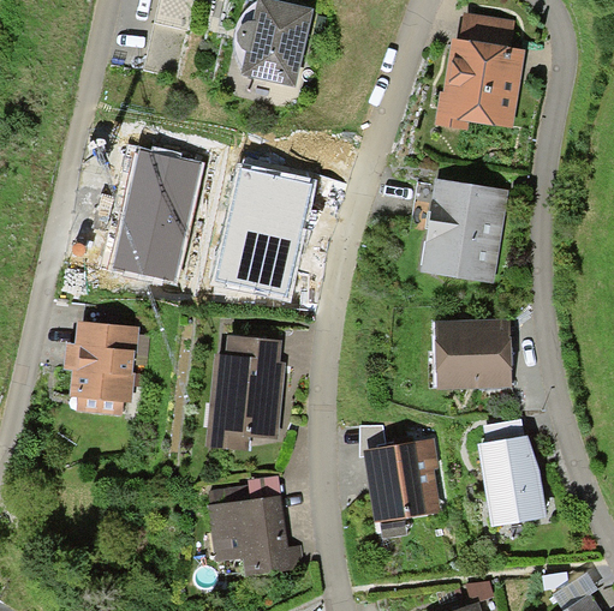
[(158,0),(154,21),(185,27),(190,0),(158,0)]
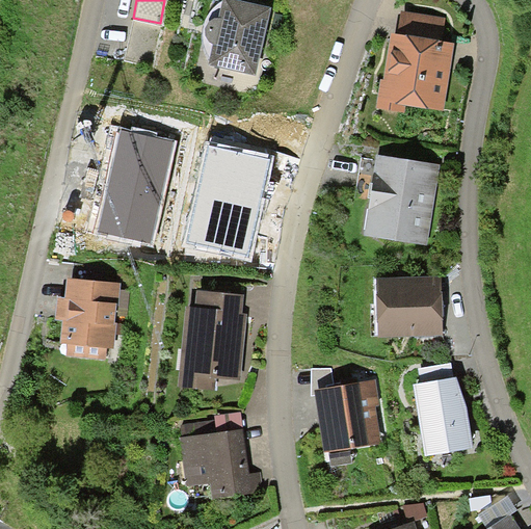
[(212,44),(208,64),(256,76),(270,7),(237,0),(221,0),(218,18),(215,18),(213,20),(209,22),(208,23),(206,25),(204,28),(204,32),(205,34),(205,36),(206,38),(208,42),(209,43),(211,43),(212,44)]
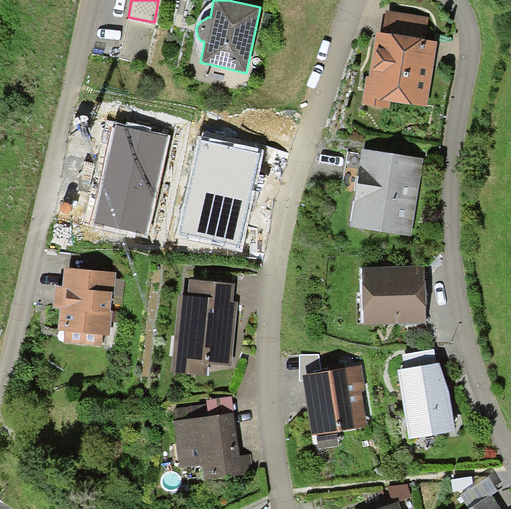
[(385,10),(382,33),(425,39),(428,16),(385,10)]
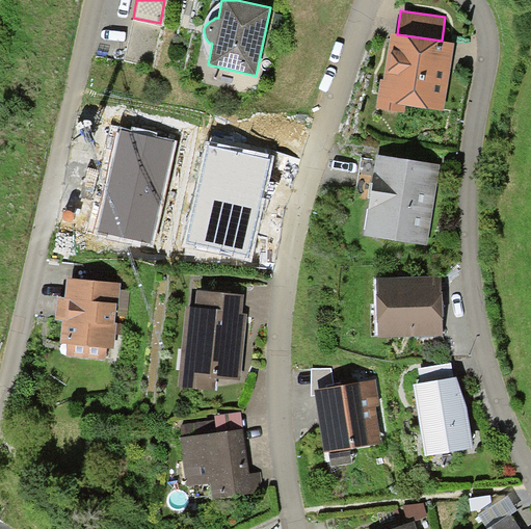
[(152,63),(160,23),(133,18),(124,57),(152,63)]
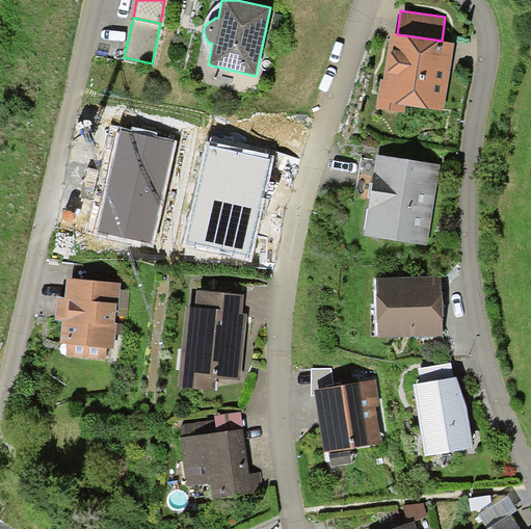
[(397,34),(390,32),(383,79),(379,79),(375,106),(403,110),(404,104),(443,110),(450,59),(453,43),(442,41),(397,34)]
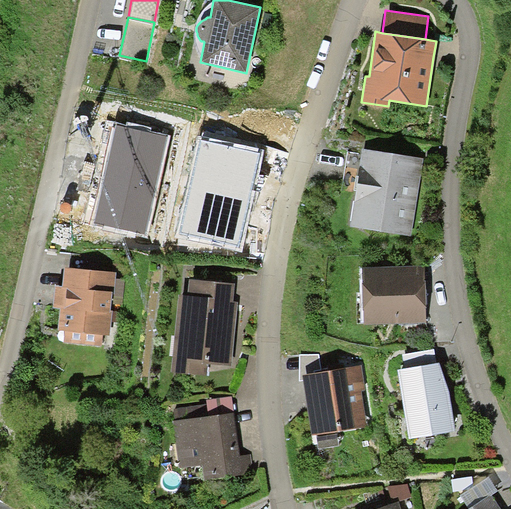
[(166,134),(116,123),(95,219),(145,230),(166,134)]
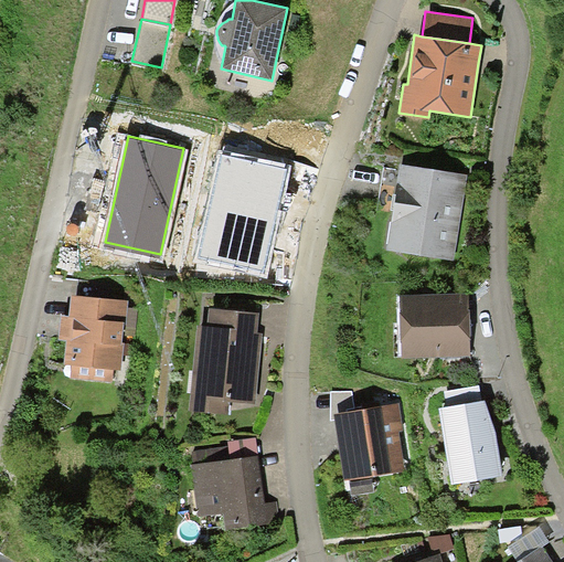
[(284,167),(221,154),(200,253),(263,266),(267,243),(278,191),(284,167)]
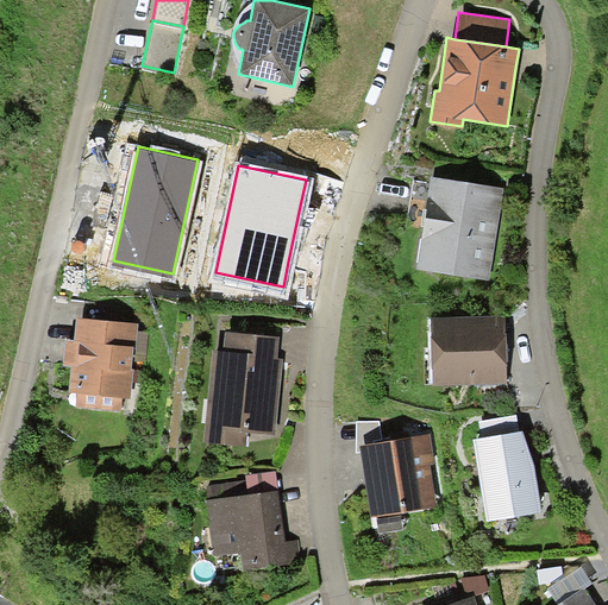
[(431,175),(415,268),(489,279),(503,187),(431,175)]
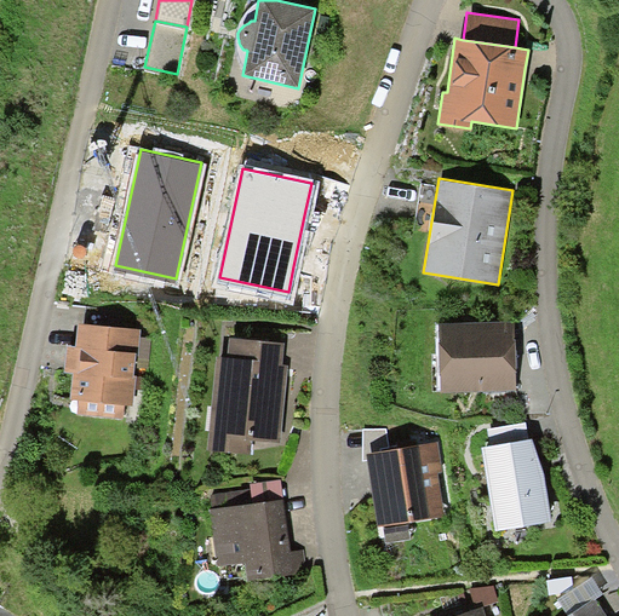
[(488,321),(437,323),(439,343),(437,343),(440,392),(516,389),(513,320),(488,321)]
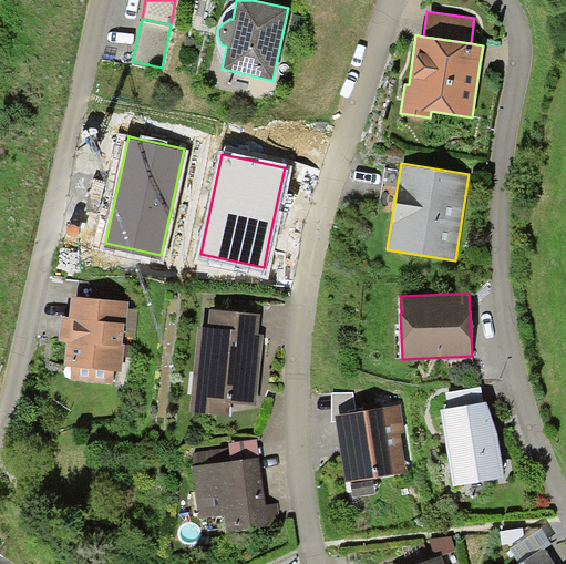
[(127,300),(70,295),(68,318),(61,317),(60,328),(59,340),(67,341),(64,365),(71,366),(70,377),(111,381),(112,369),(121,370),(127,300)]
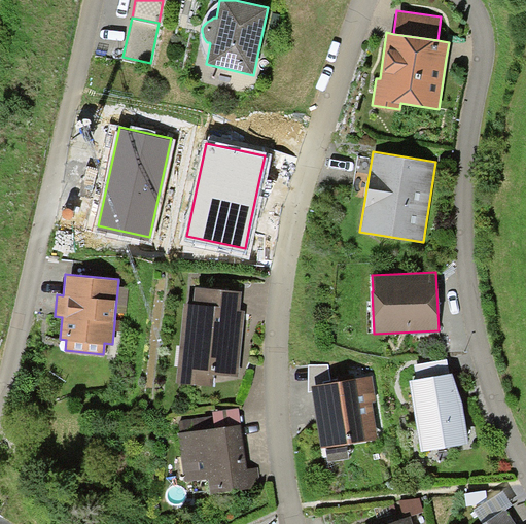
[(195,287),(193,305),(239,309),(241,291),(195,287)]
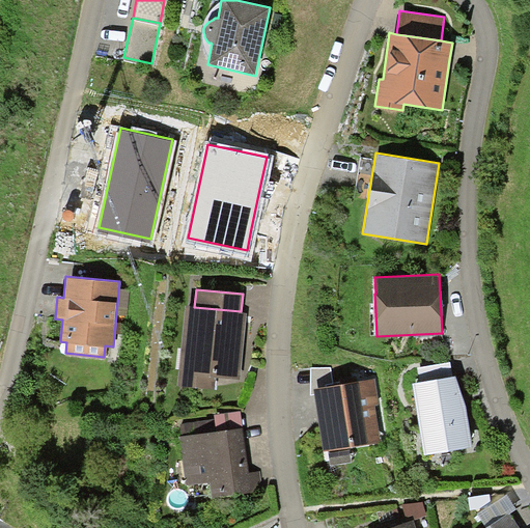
[(194,307),(185,306),(177,385),(214,388),(215,377),(240,379),(242,356),(245,311),(241,311),(194,307)]
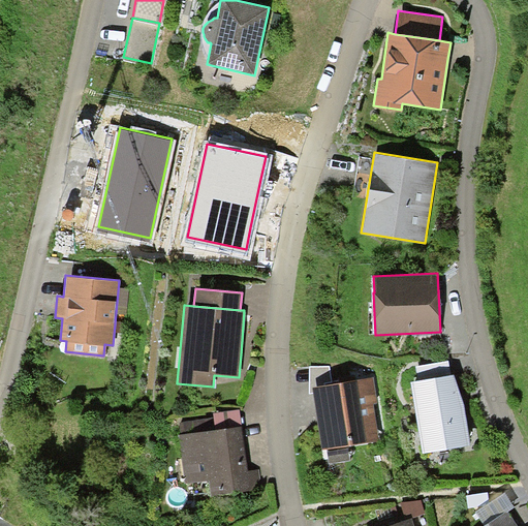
[(418,380),(449,375),(446,360),(415,365),(418,380)]
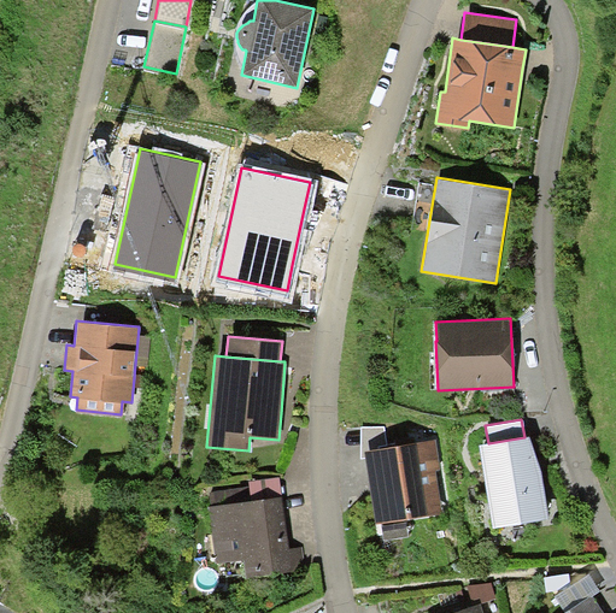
[(383,424),(361,425),(361,457),(364,455),(364,451),(379,448),(377,443),(386,442),(383,424)]
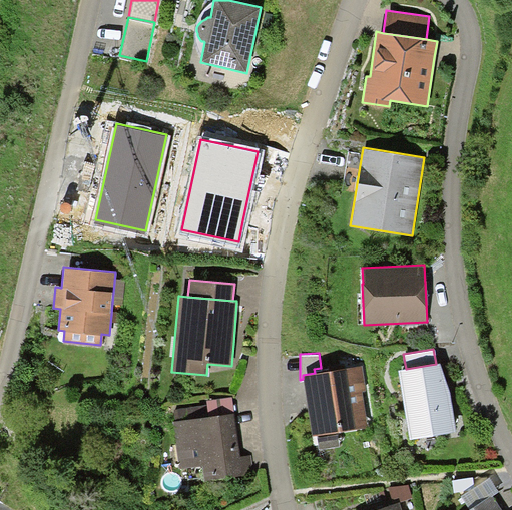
[(399,371),(410,439),(455,432),(450,395),(445,381),(439,363),(436,364),(406,369),(399,371)]
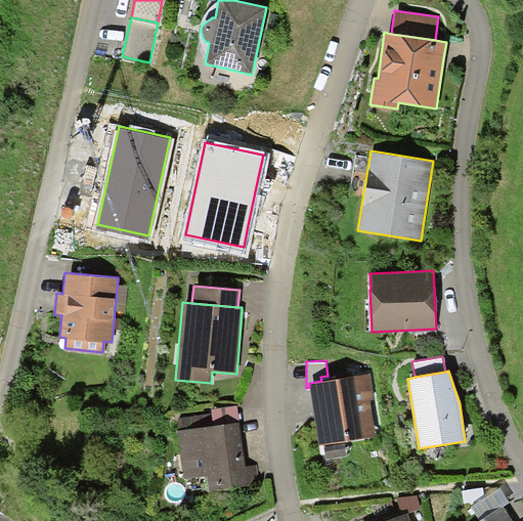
[(321,381),(309,383),(309,387),(318,444),(376,435),(369,399),(374,398),(371,374),(321,381)]
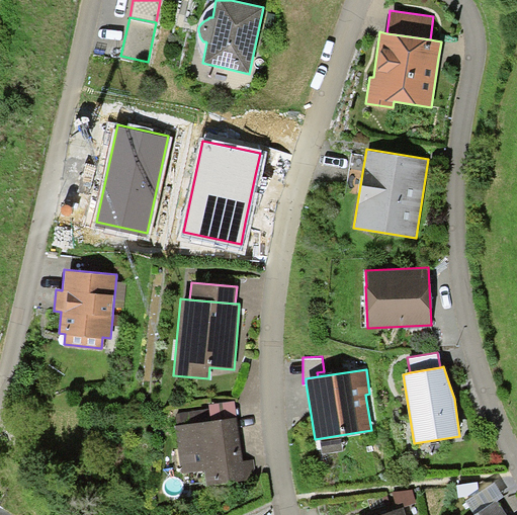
[(208,403),(210,420),(237,416),(235,400),(208,403)]
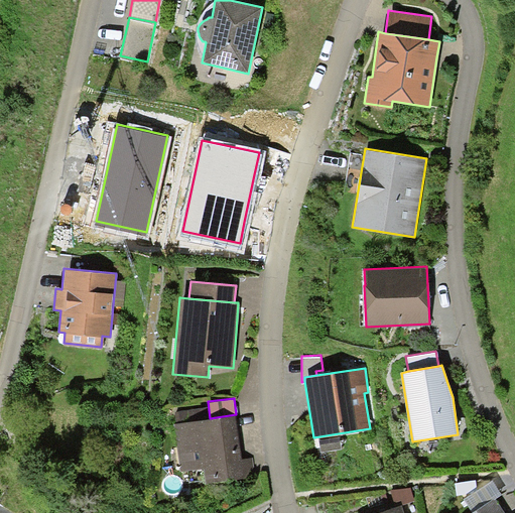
[(210,418),(174,422),(179,471),(204,468),(206,482),(254,477),(252,457),(241,458),(240,451),(236,414),(210,418)]
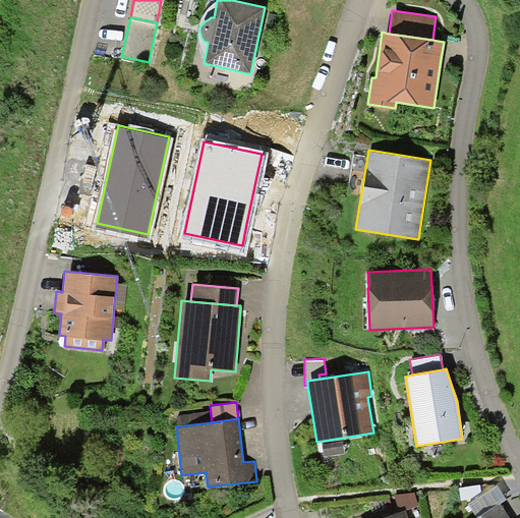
[(499,502),(500,503),(506,499),(497,483),(467,503),(477,516),(499,502)]
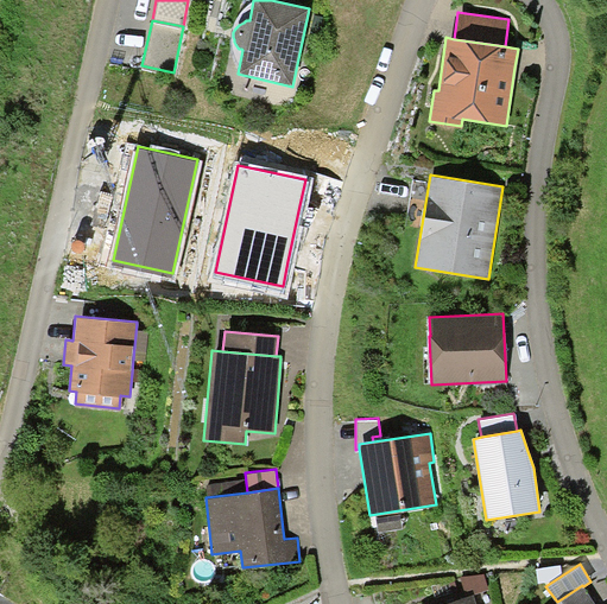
[(482,571),(461,576),(465,593),(487,587),(482,571)]
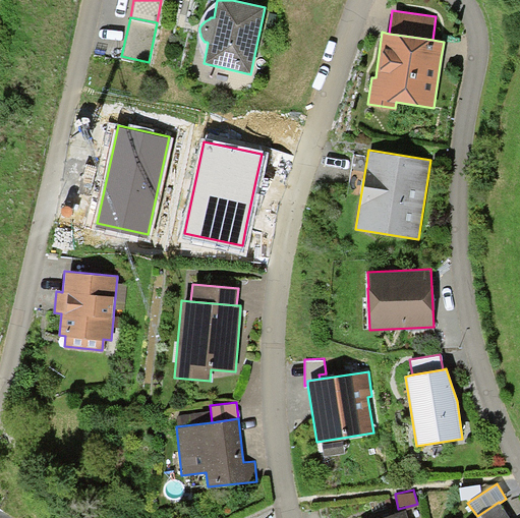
[(509,517),(500,503),(499,502),(477,516),(473,517),(509,517)]
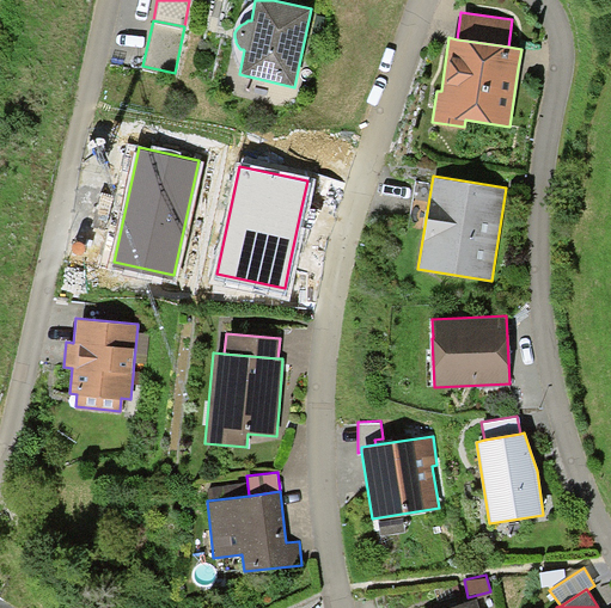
[(24,607),(0,595),(0,607),(24,607)]
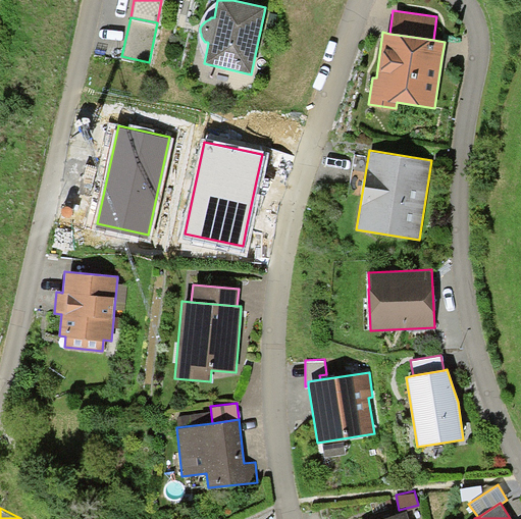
All buildings are outlined.
